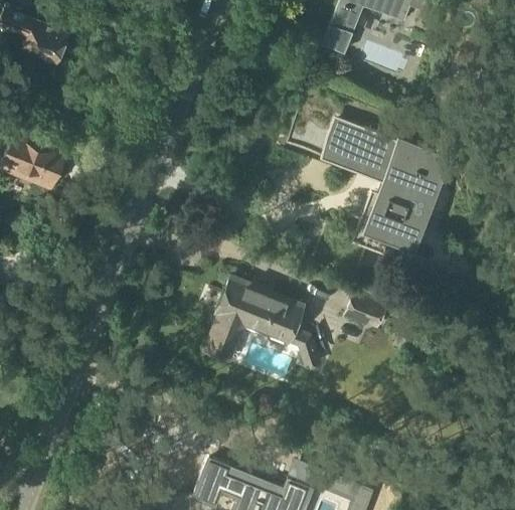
[(338,0),(320,45),(344,54),(363,7),(404,23),(411,5),(422,10),(425,0),(338,0)]
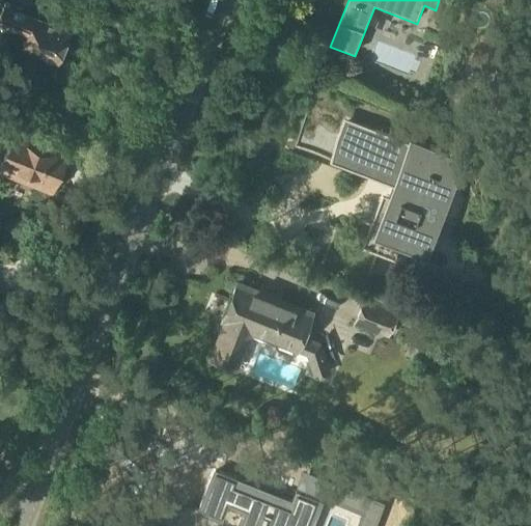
[(57,63),(58,60),(61,59),(63,54),(64,53),(62,50),(70,33),(6,7),(0,21),(0,23),(28,35),(23,50),(57,63)]
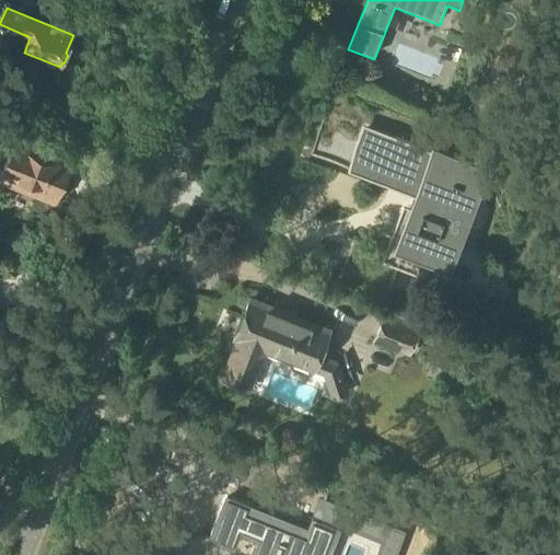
[(532,100),(537,83),(523,79),(517,94),(532,100)]
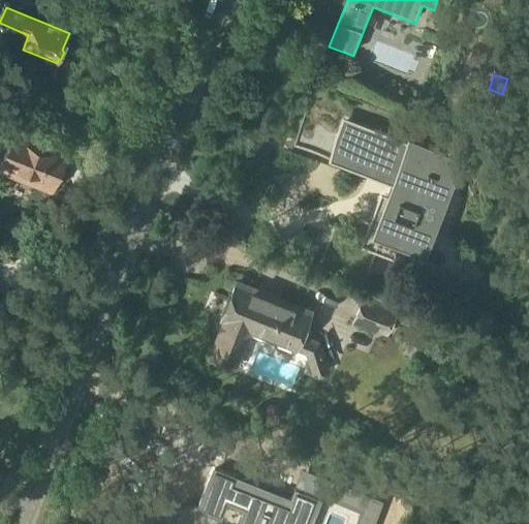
[(379,232),(423,248),(447,183),(448,183),(458,160),(413,144),(411,147),(309,108),(297,139),(353,160),(352,163),(367,170),(373,172),(374,168),(400,179),(385,215),(384,215),(383,217),(384,217),(379,232)]
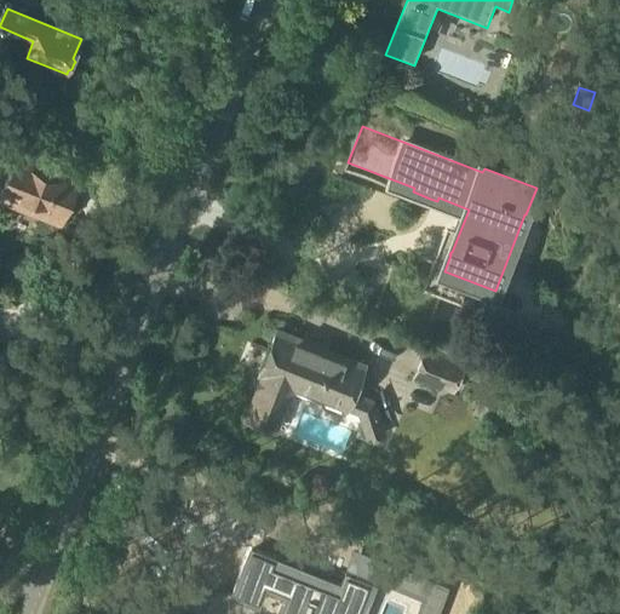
[(0,162),(12,168),(0,200),(0,202),(61,227),(68,207),(73,206),(76,196),(74,193),(76,185),(39,172),(46,153),(0,135),(0,162)]
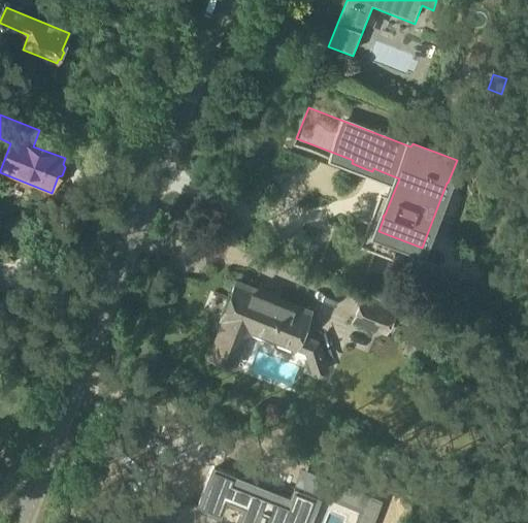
[(377,243),(338,229),(325,263),(324,266),(363,281),(377,243)]
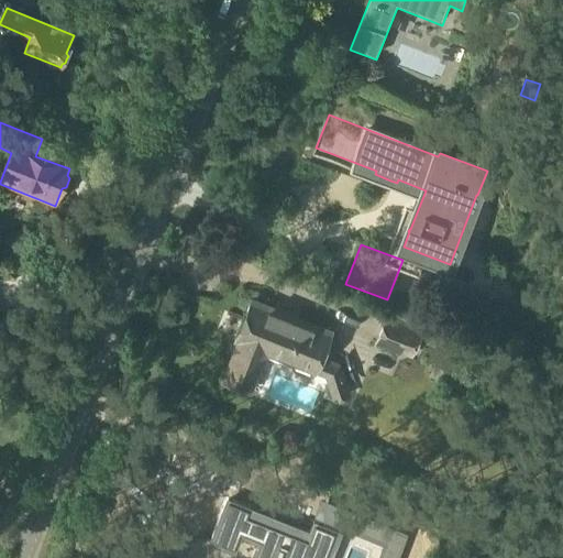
[(321,361),(331,336),(251,305),(235,343),(240,346),(224,386),(249,396),(264,354),(328,379),(335,406),(349,402),(339,368),(321,361)]
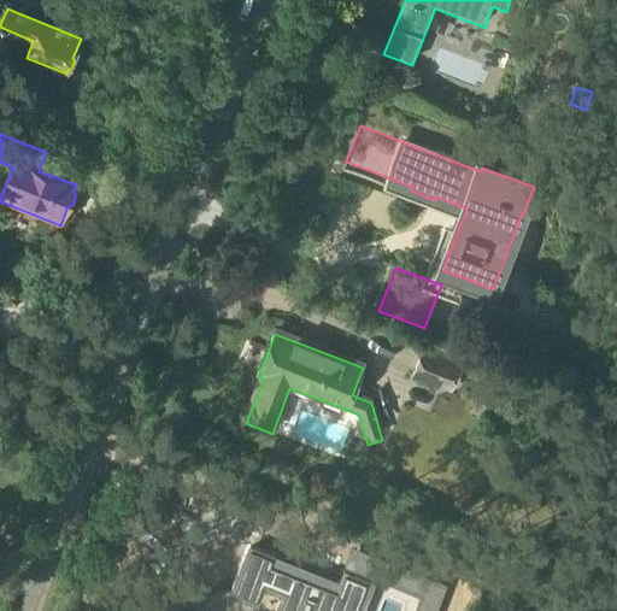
[(410,380),(451,397),(464,363),(423,347),(410,380)]
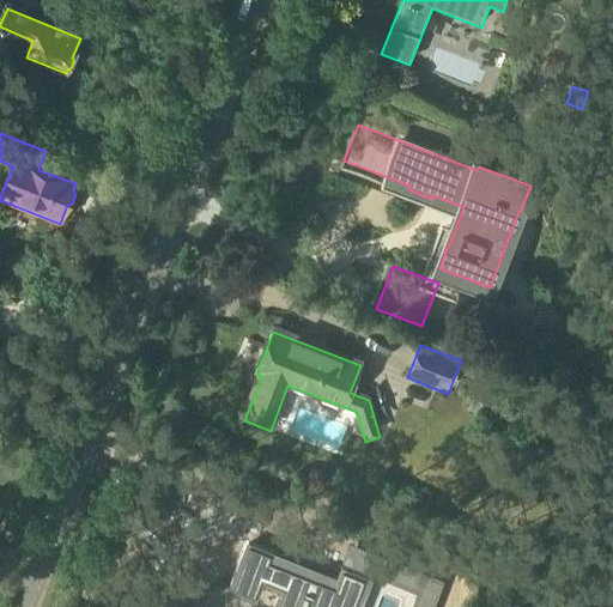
[(249,552),(232,595),(254,604),(261,586),(284,594),(279,606),(356,606),(365,584),(344,576),(337,593),(268,566),(271,560),(249,552)]
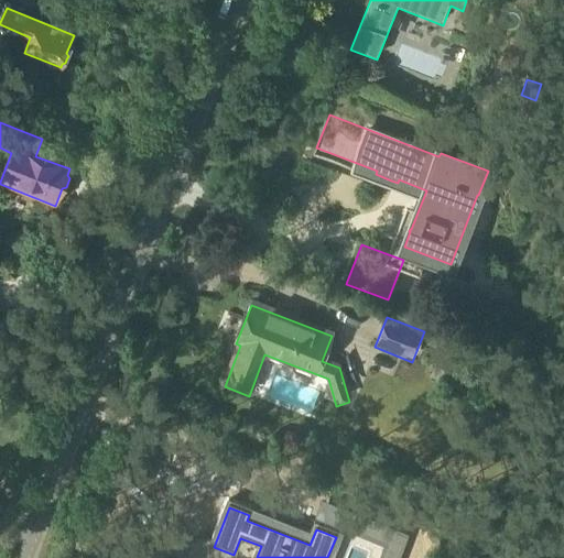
[(367,524),(362,536),(388,546),(383,557),(398,557),(405,539),(367,524)]
